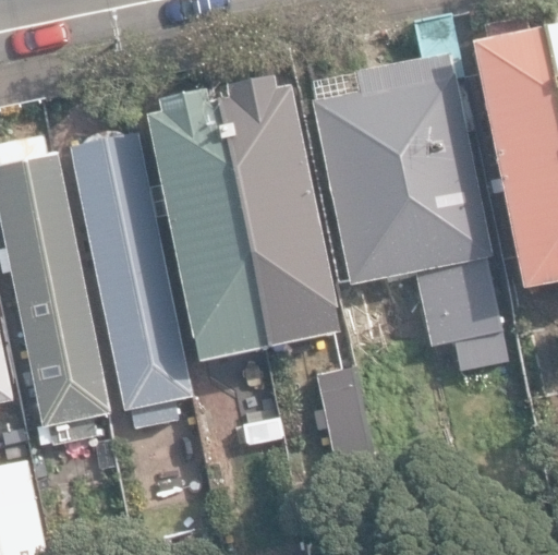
[(470,46),(521,290),(557,282),(557,9),(549,11),(553,27),(529,33),(525,16),(483,25),(486,43),(470,46)]
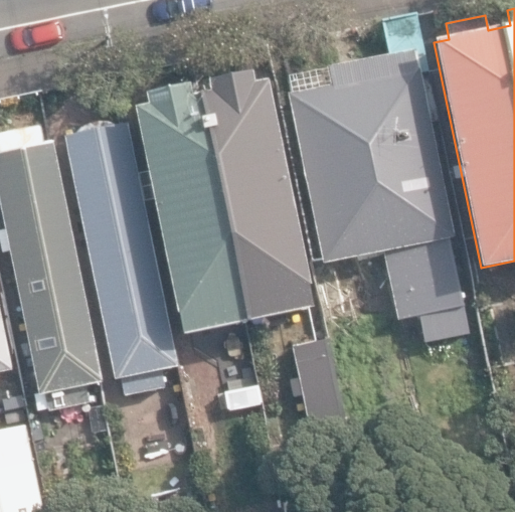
[(287,93),(323,264),(383,251),(397,319),(417,315),(423,341),(468,332),(448,238),(456,236),(420,72),(430,70),(416,11),(381,18),(388,52),(326,65),(330,83),(287,93)]
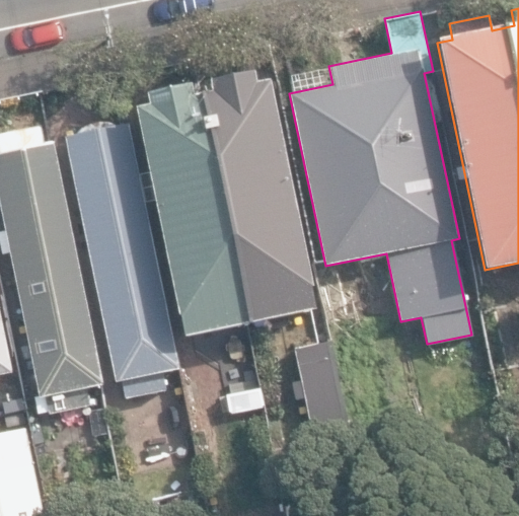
[(184,338),(316,309),(267,82),(254,85),(251,72),(208,81),(211,94),(192,98),(190,85),(146,94),(149,107),(135,111),(184,338)]
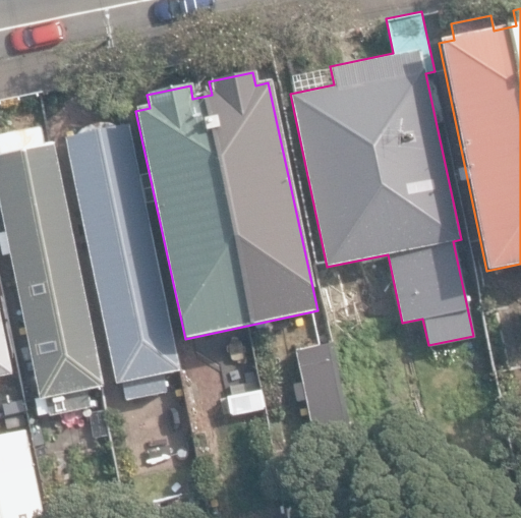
[(65,138),(117,383),(123,382),(127,399),(169,390),(165,372),(177,369),(125,123),(113,126),(112,122),(77,130),(78,135),(65,138)]
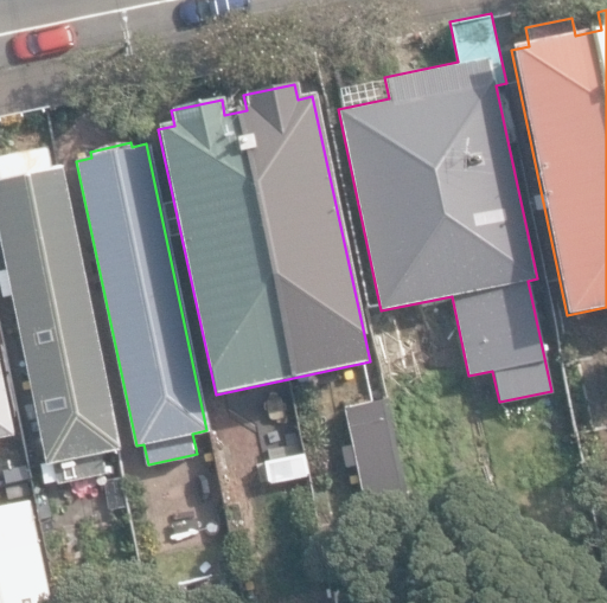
[(0,160),(2,175),(0,175),(0,238),(49,480),(113,468),(109,450),(122,448),(64,164),(52,166),(48,143),(0,153),(0,160)]
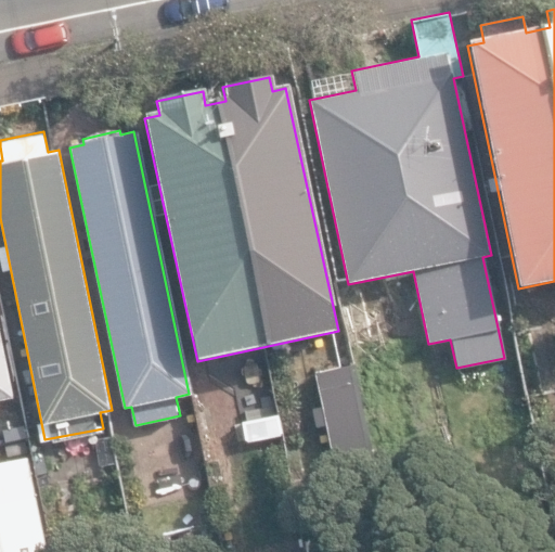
[(0,399),(13,397),(0,335),(0,399)]
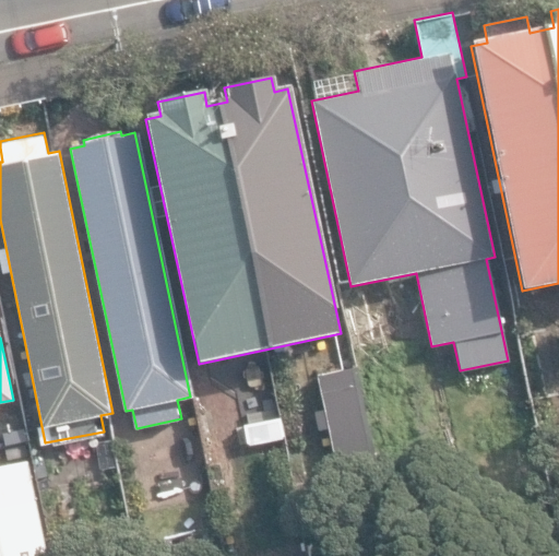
[(317,375),(340,475),(377,466),(354,366),(317,375)]
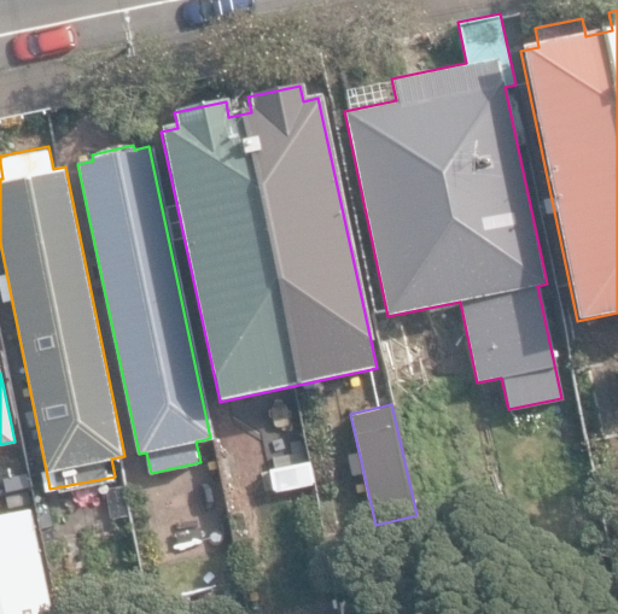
[(38,492),(27,445),(5,450),(15,497),(38,492)]
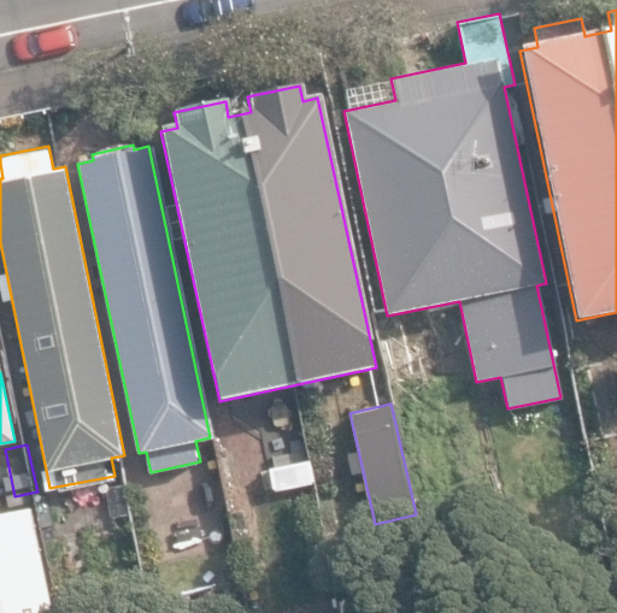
[(276,488),(313,479),(310,459),(271,466),(276,488)]
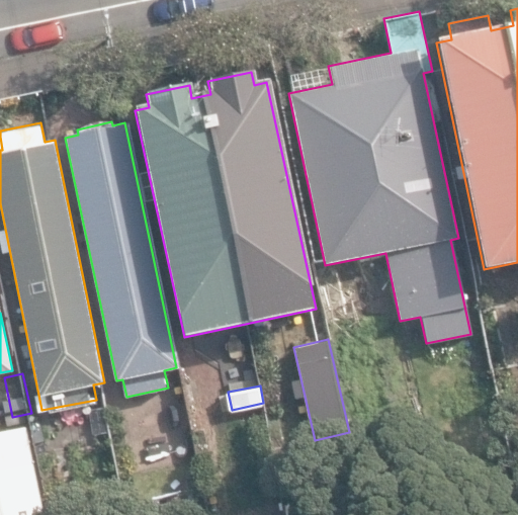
[(517,390),(509,393),(517,439),(517,390)]
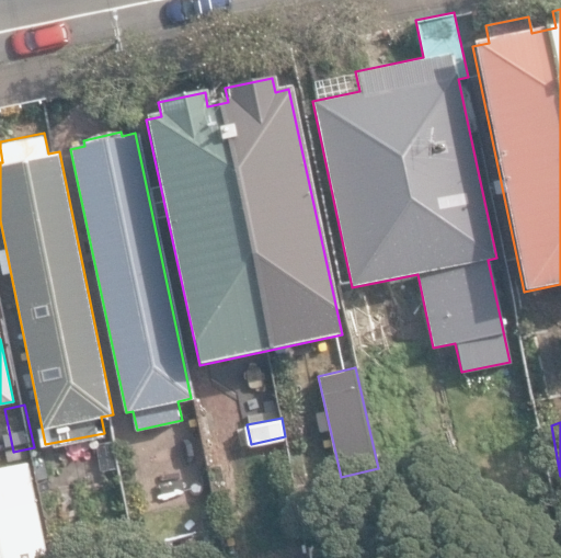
[(0,557),(44,557),(27,463),(0,467),(0,557)]
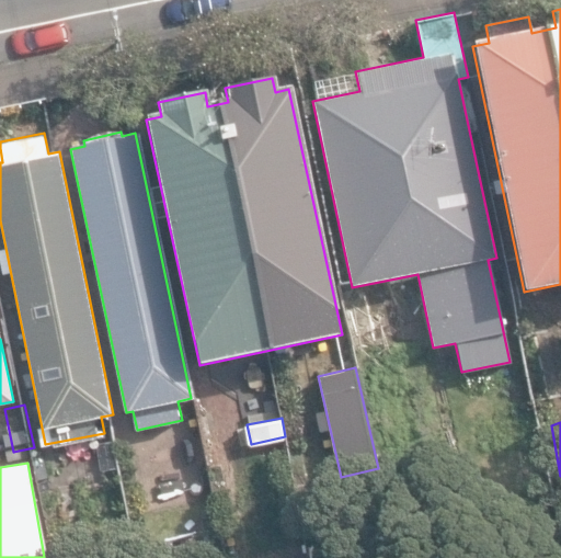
All buildings are outlined.
